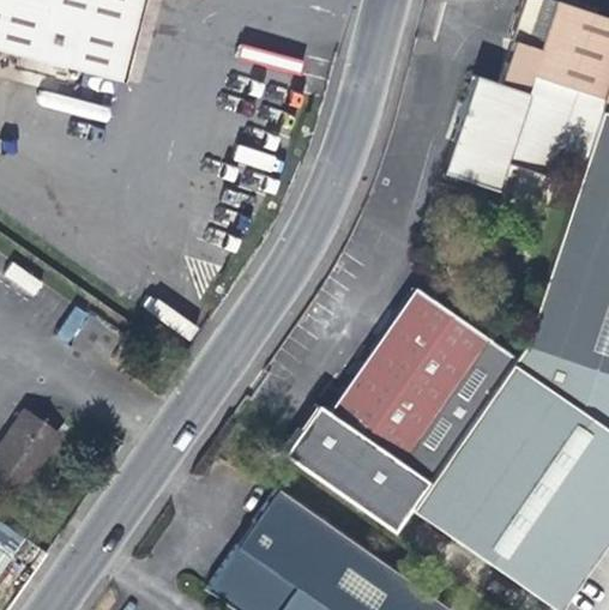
[(0,0),(0,50),(122,82),(142,0),(0,0)]
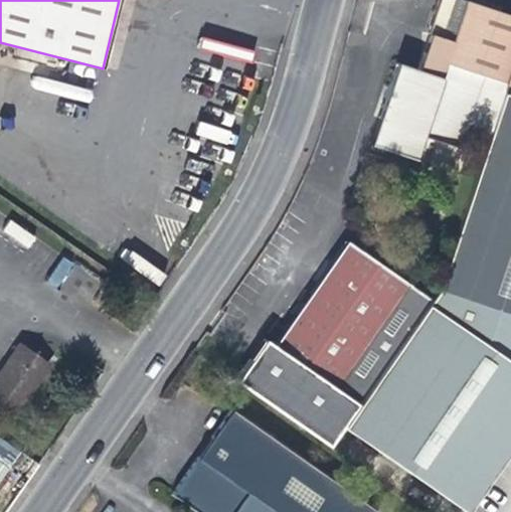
[(471,127),(494,135),(510,82),(510,17),(459,0),(438,0),(414,69),(400,64),(373,145),(455,172),(471,127)]
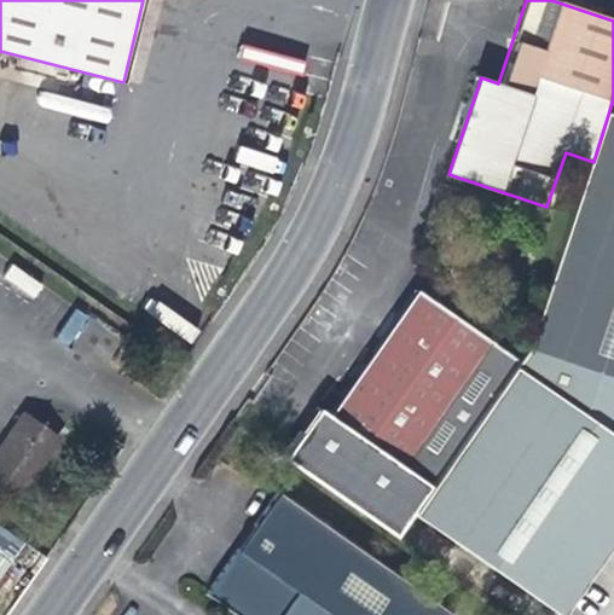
[(566,614),(613,549),(613,99),(594,162),(567,242),(550,293),(536,335),(531,352),(416,515),(557,614),(566,614)]
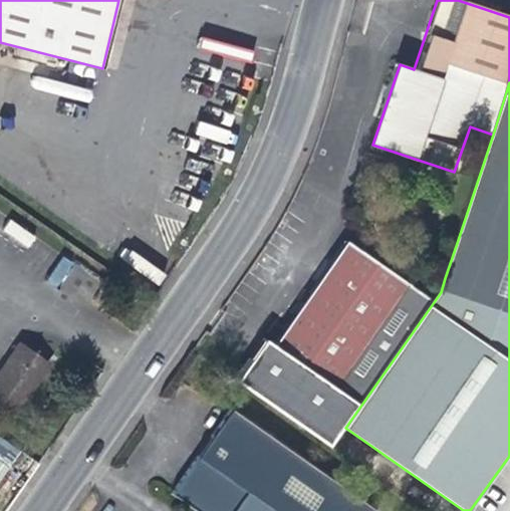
[(12,224),(7,236),(33,249),(39,237),(12,224)]
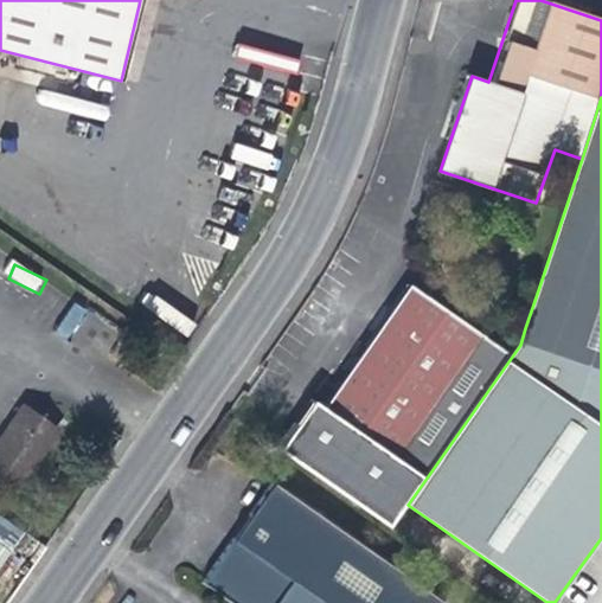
[(395,308),(308,432),(384,487),(472,361),(395,308)]
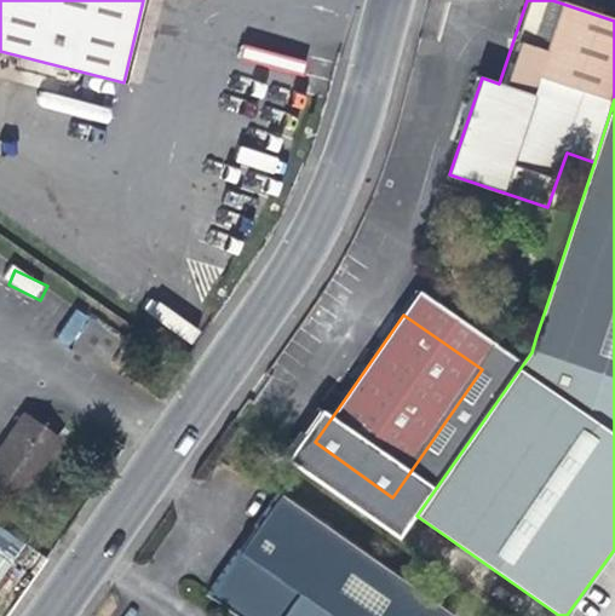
[(74,317),(64,346),(116,364),(126,334),(74,317)]
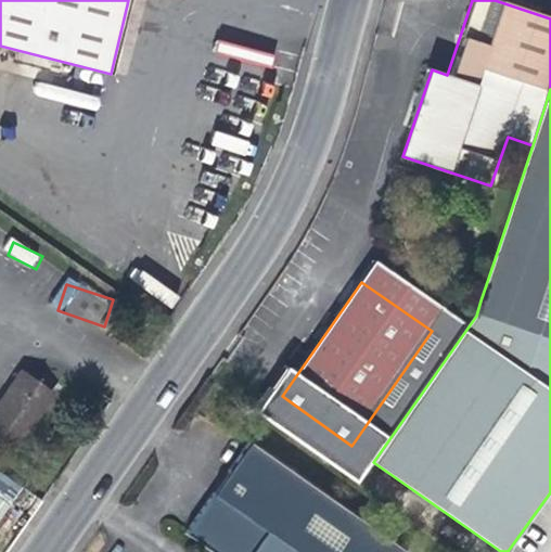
[(55,398),(26,377),(7,405),(0,413),(0,439),(18,453),(55,398)]
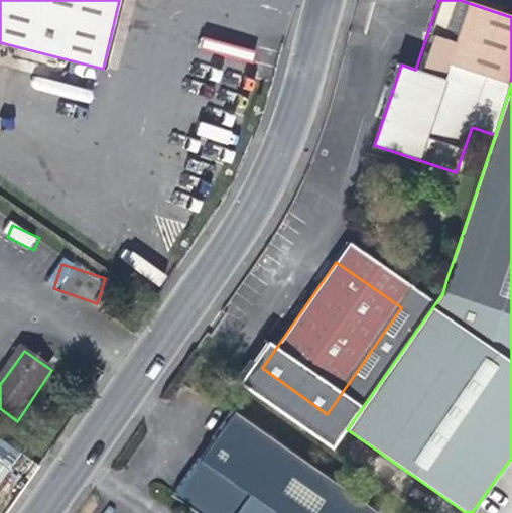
[(377,512),(235,414),(174,498),(196,512),(377,512)]
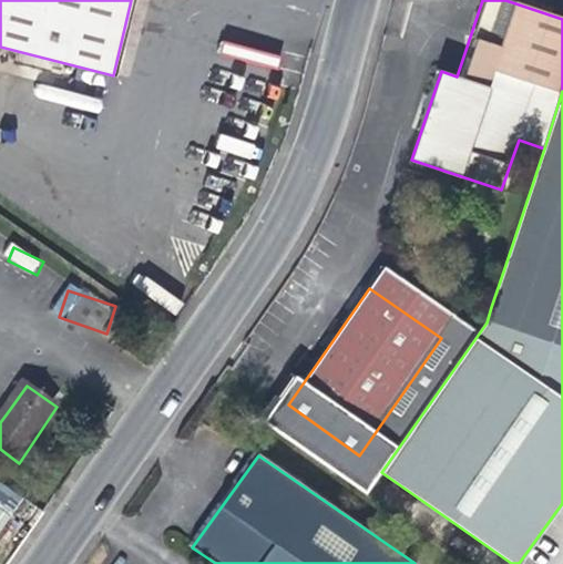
[(0,544),(30,498),(0,479),(0,544)]
